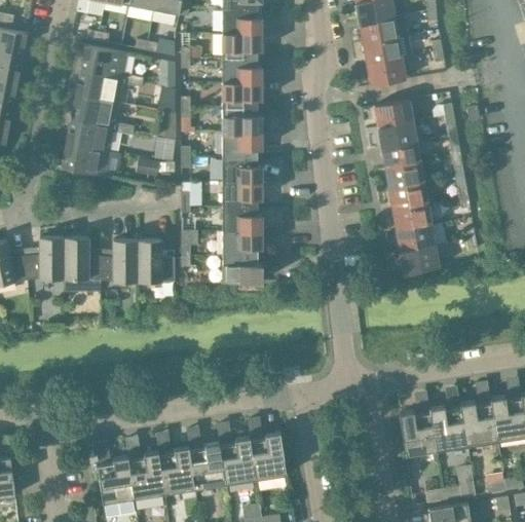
[(154,12),(156,0),(130,0),(130,7),(154,12)]
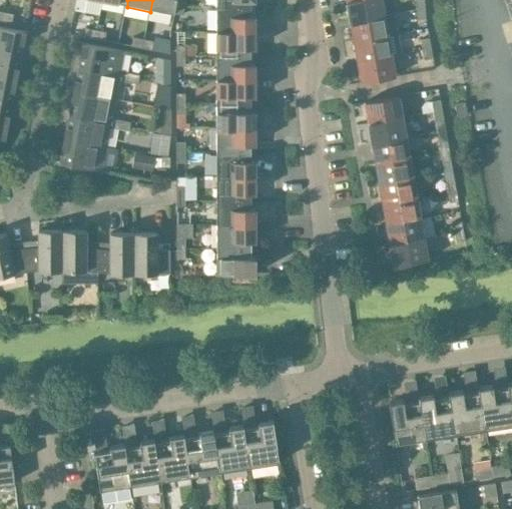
[(152,0),(150,12),(174,17),(176,7),(177,0),(152,0)]
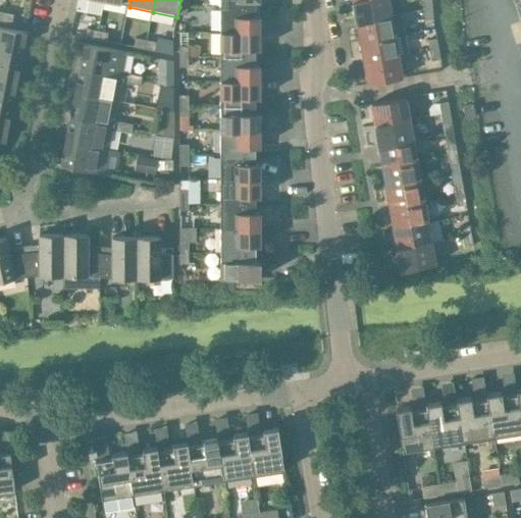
[(190,0),(180,0),(179,7),(189,8),(190,0)]
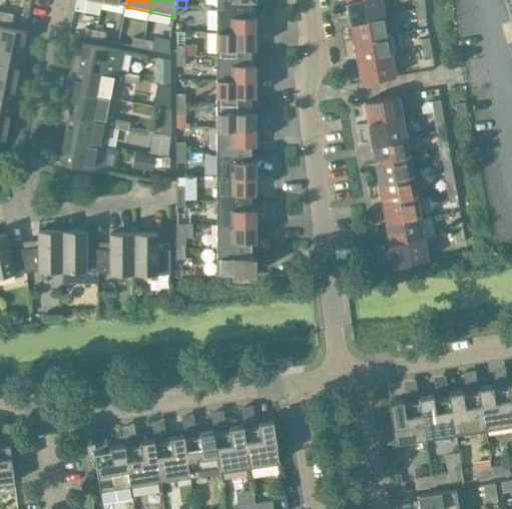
[(216,0),(216,11),(251,11),(251,3),(254,3),(258,6),(259,6),(256,3),(254,0),(216,0)]
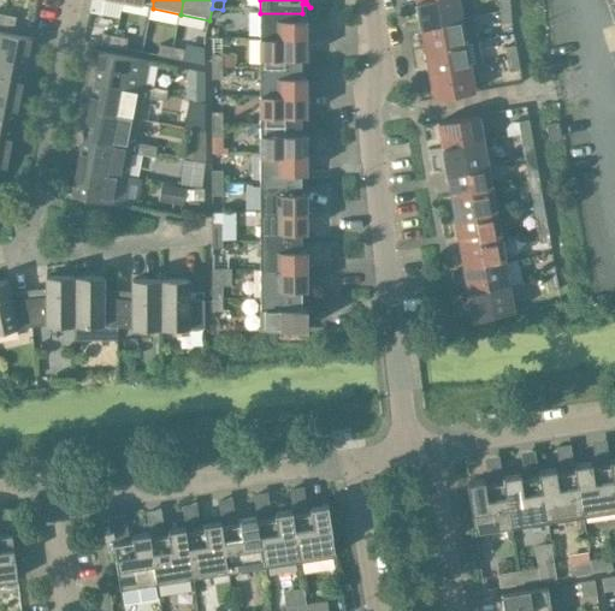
[(462,23),(457,0),(449,0),(418,6),(421,30),(462,23)]
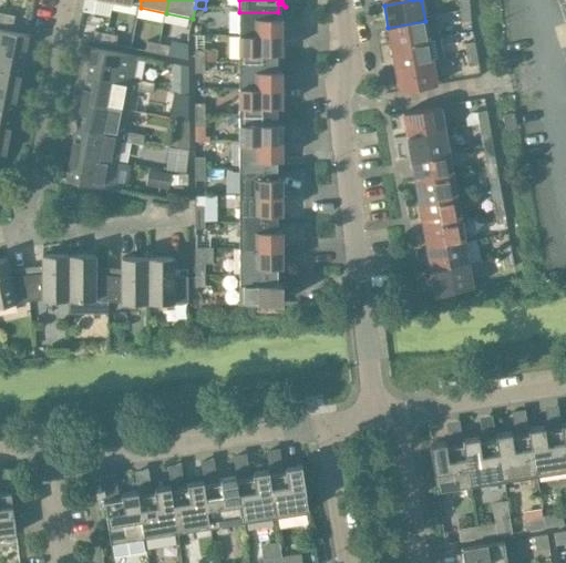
[(470,13),(470,2),(460,3),(461,14),(470,13)]
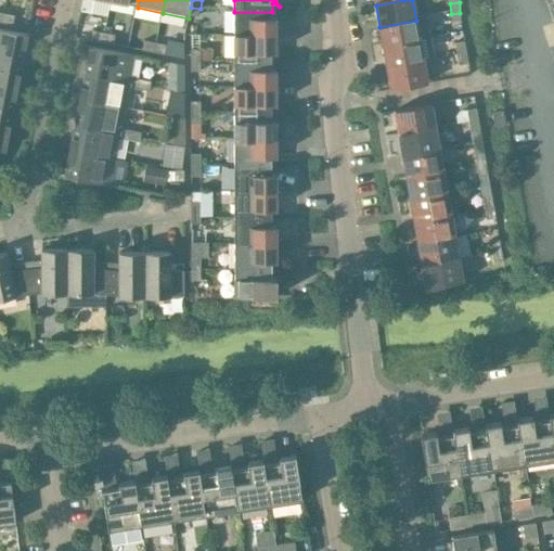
[(198,21),(201,9),(191,8),(189,18),(198,21)]
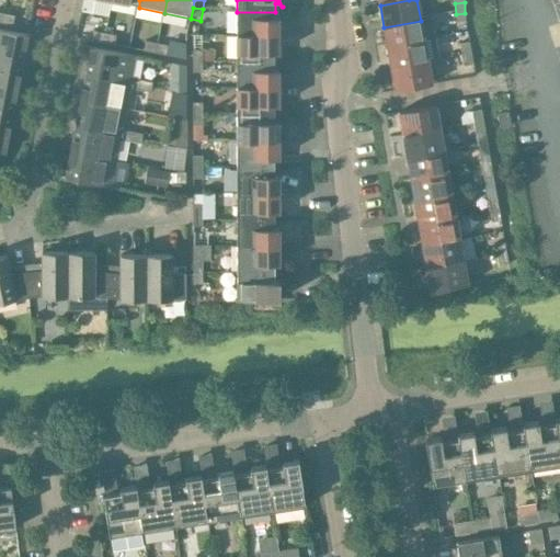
[(275,21),(275,12),(237,12),(237,38),(280,38),(280,21),(275,21)]
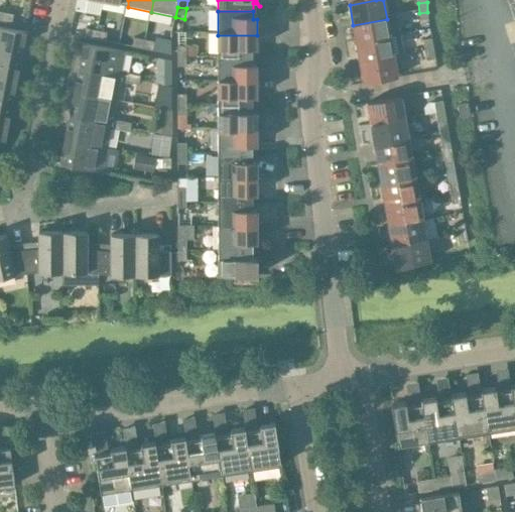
[(428,22),(427,12),(419,13),(420,23),(428,22)]
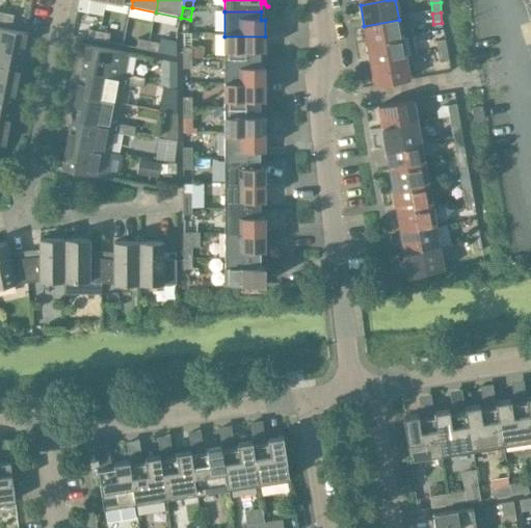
[(12,27),(15,19),(4,17),(2,25),(12,27)]
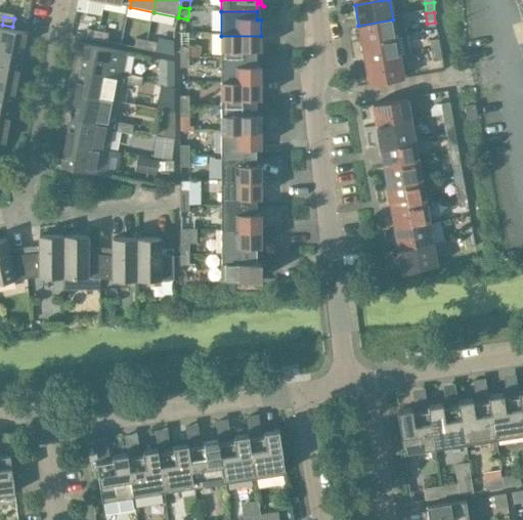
[(403,17),(393,19),(358,26),(362,46),(397,40),(407,38),(403,17)]
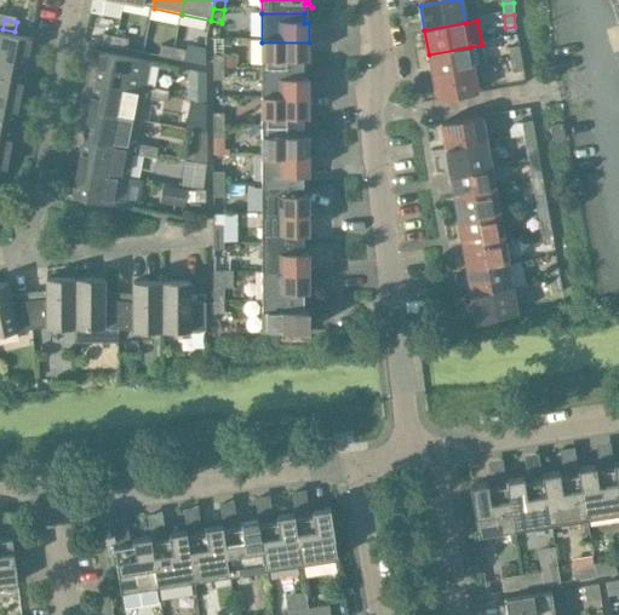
[(30,45),(35,46),(38,46),(38,45),(0,36),(0,67),(26,73),(30,45)]
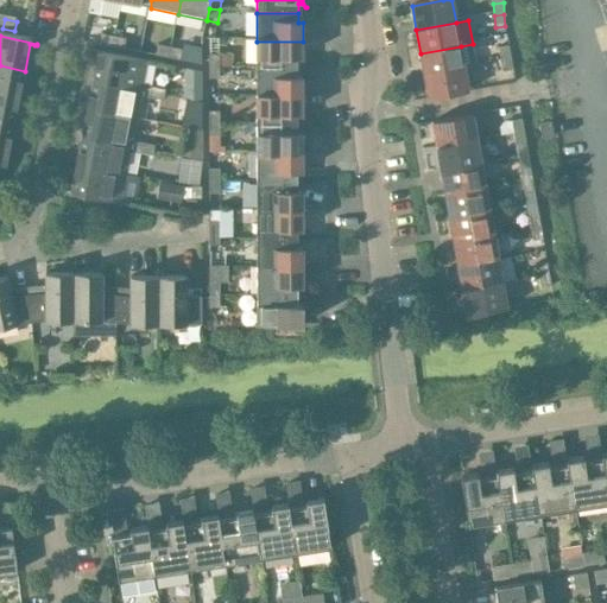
[(113,50),(115,40),(102,38),(101,48),(113,50)]
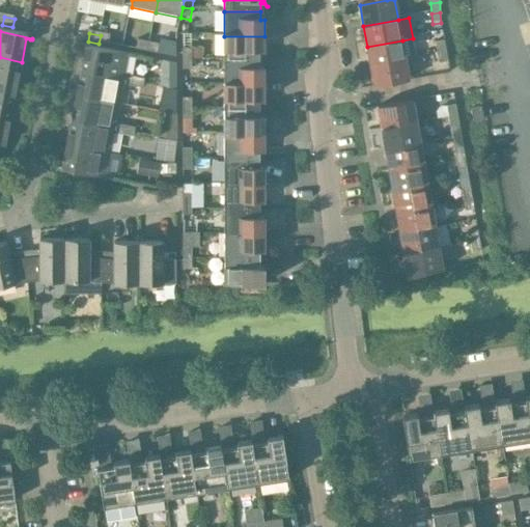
[(109,46),(111,37),(101,35),(99,44),(109,46)]
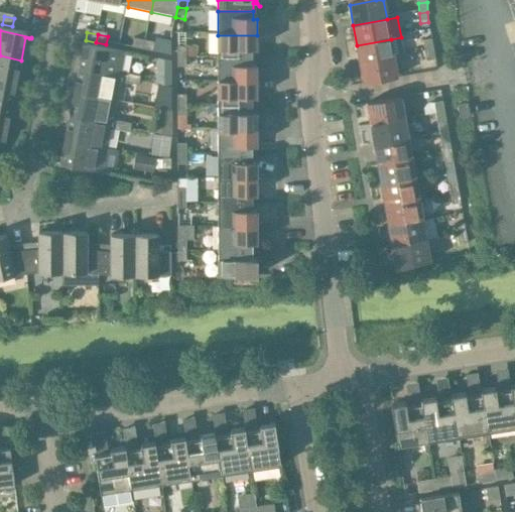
[(257,51),(257,35),(218,35),(218,59),(253,59),(253,51),(257,51)]
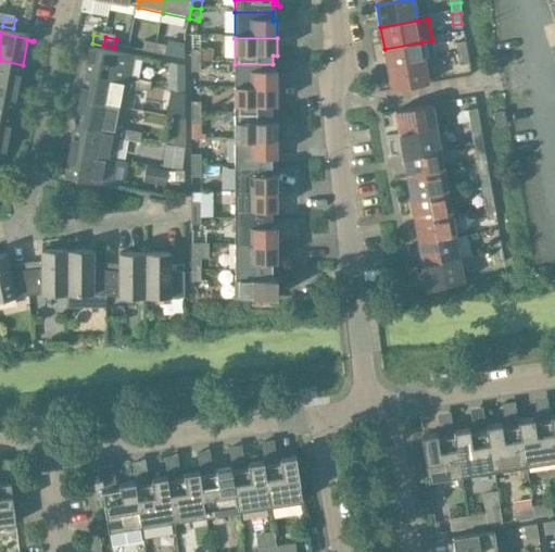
[(432,40),(421,42),(385,49),(388,71),(425,64),(436,62),(432,40)]
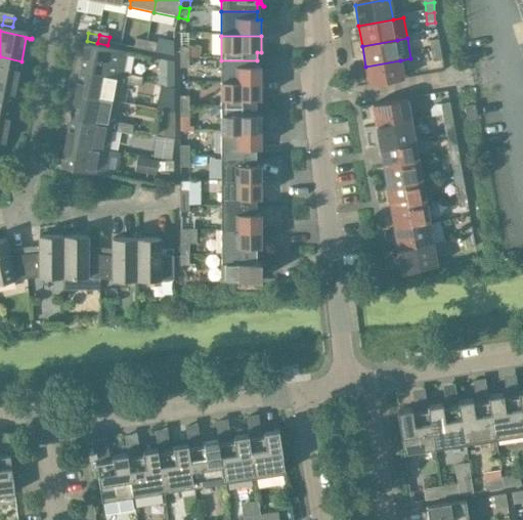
[(145,52),(147,44),(137,42),(135,50),(145,52)]
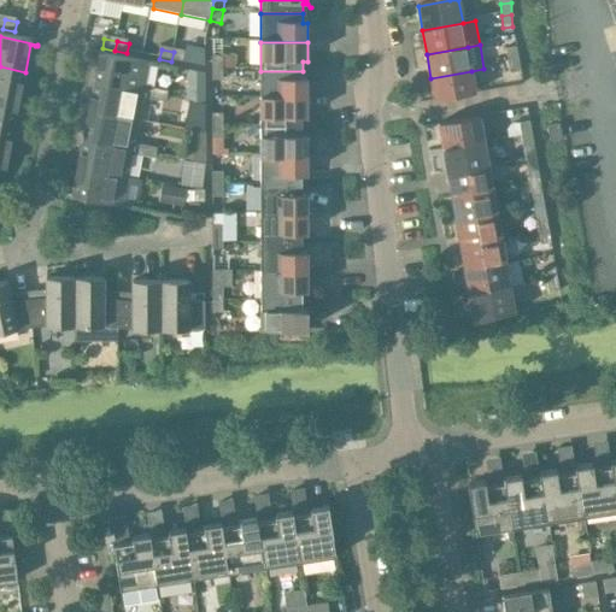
[(518,63),(517,49),(506,52),(509,64),(518,63)]
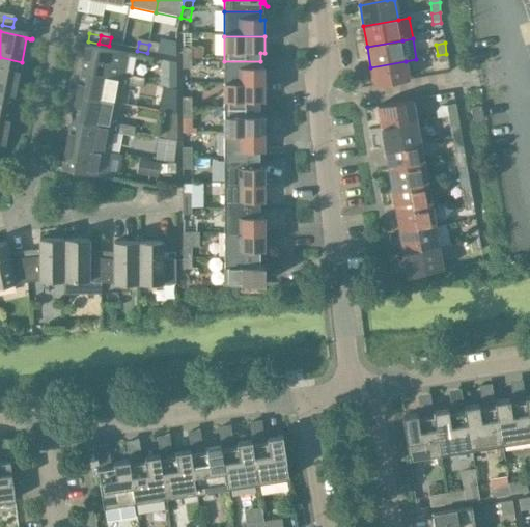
[(160,47),(149,45),(147,53),(158,55),(160,47)]
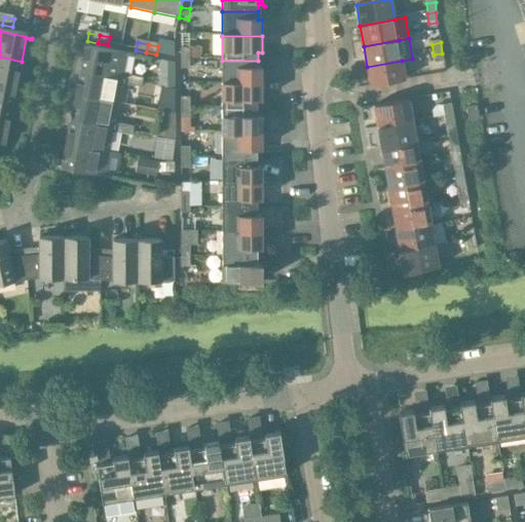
[(123,77),(127,56),(80,46),(79,48),(85,49),(81,73),(122,81),(121,85),(132,87),(134,79),(123,77)]
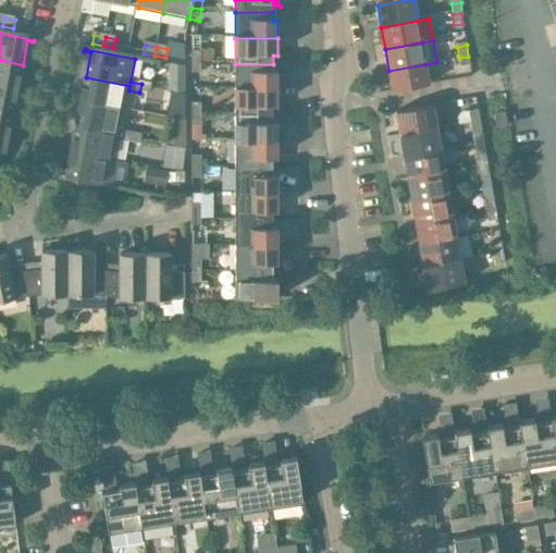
[(201,53),(193,53),(193,64),(201,64),(201,53)]
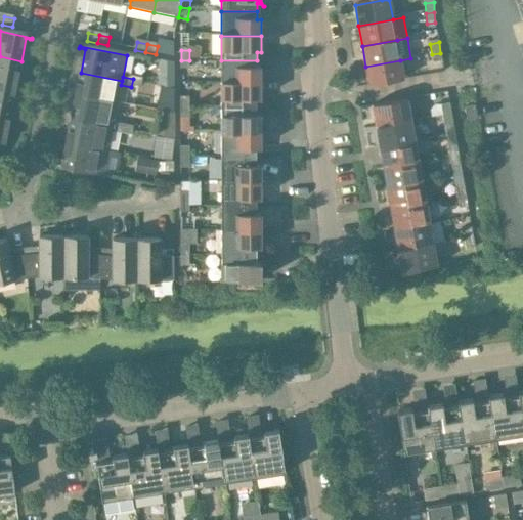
[(442,63),(440,53),(432,54),(434,65),(442,63)]
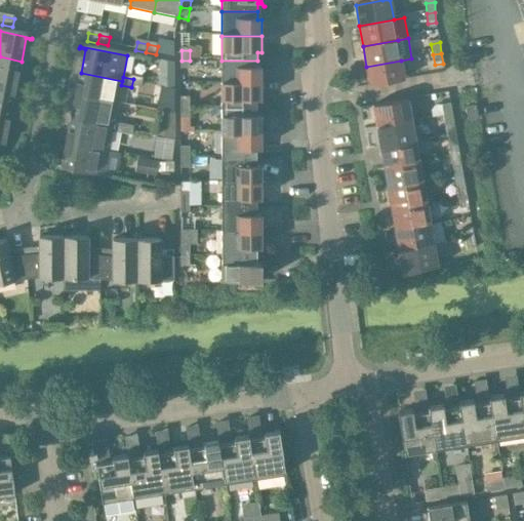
[(0,82),(16,85),(22,62),(0,56),(0,82)]
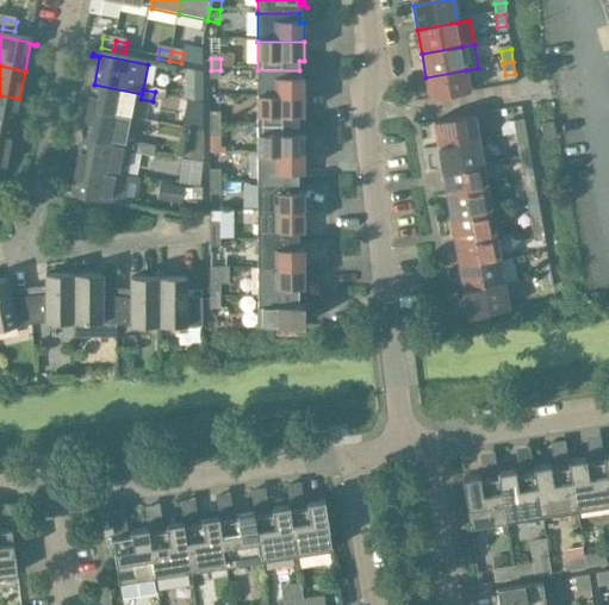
[(221,82),(221,70),(211,70),(211,82),(221,82)]
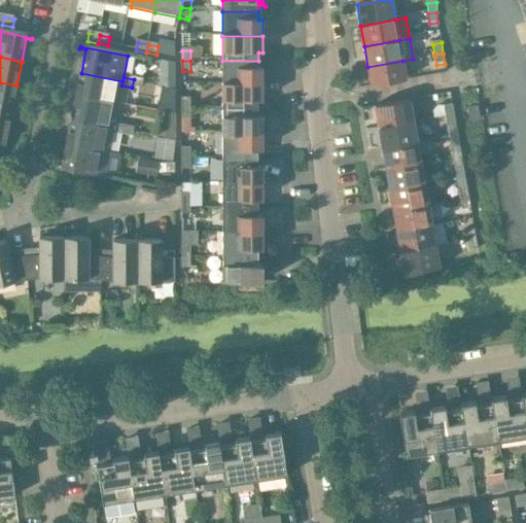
[(258,69),(258,61),(222,61),(222,85),(263,85),(263,69),(258,69)]
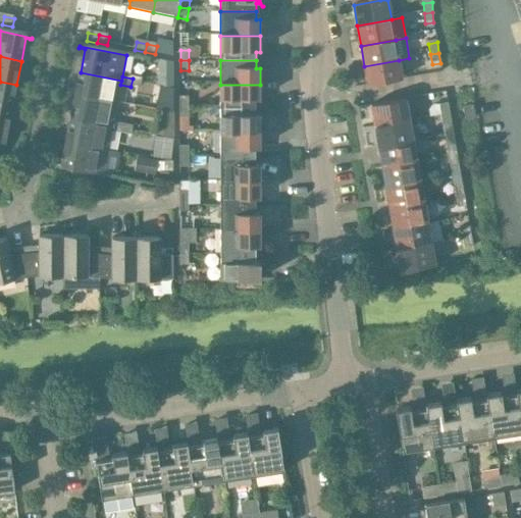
[(403,81),(399,60),(364,66),(368,87),(403,81)]
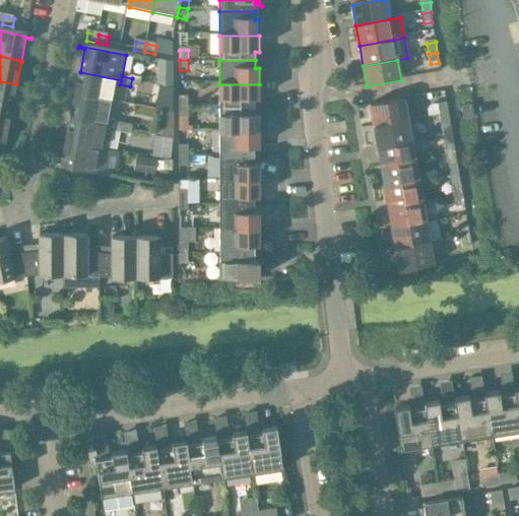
[(173,64),(164,63),(164,85),(173,85),(173,64)]
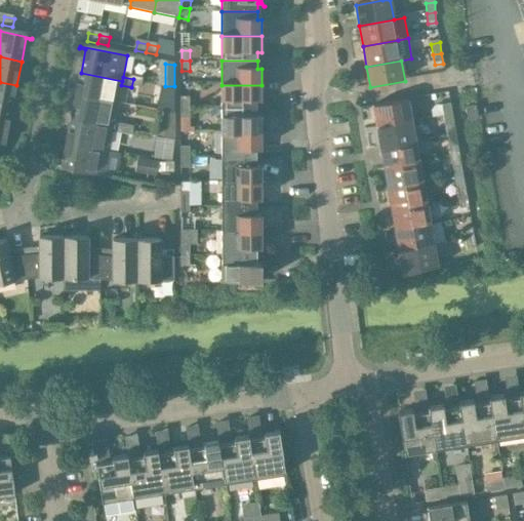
[(118,105),(121,85),(122,81),(81,73),(76,96),(118,105)]
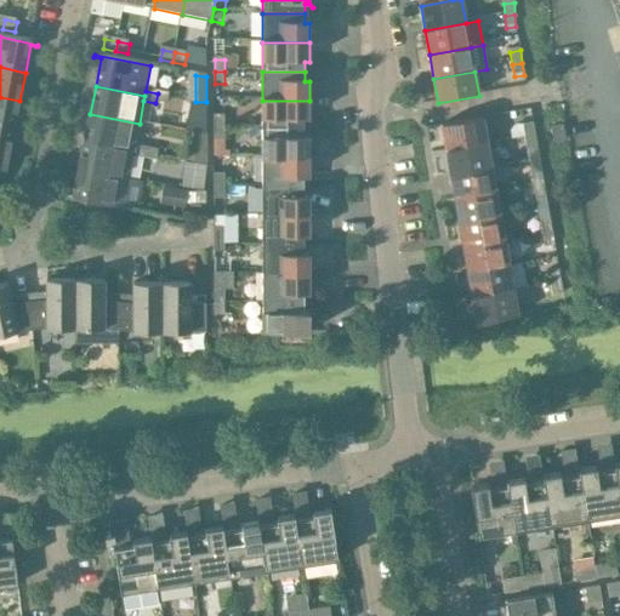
[(170,95),(158,93),(155,103),(168,106),(170,95)]
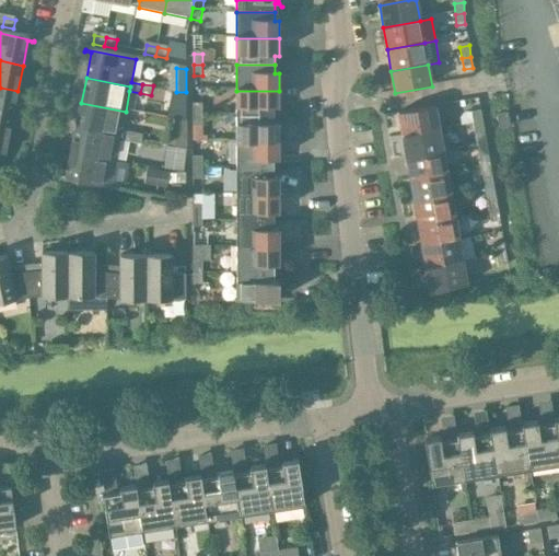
[(0,114),(12,117),(18,91),(0,88),(0,114)]
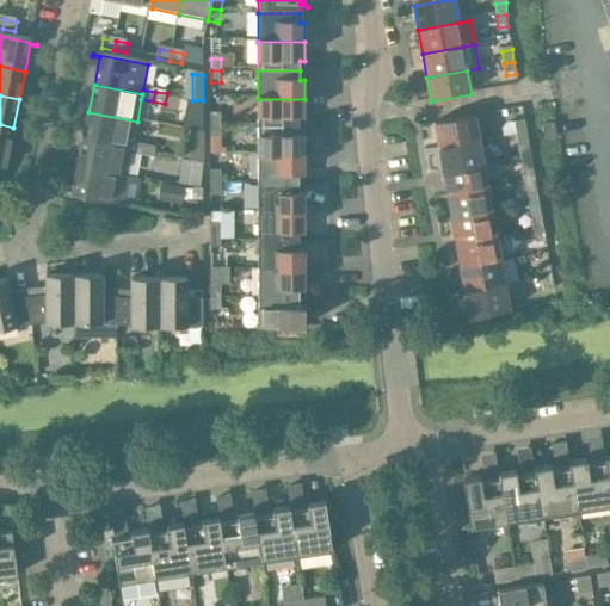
[(305,118),(305,99),(258,99),(258,128),(300,128),(300,118),(305,118)]
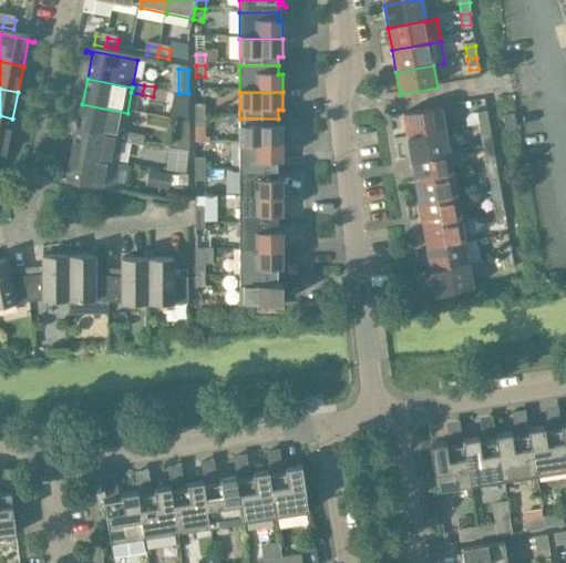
[(123,135),(127,113),(82,104),(78,131),(122,140),(121,144),(132,146),(134,137),(123,135)]
